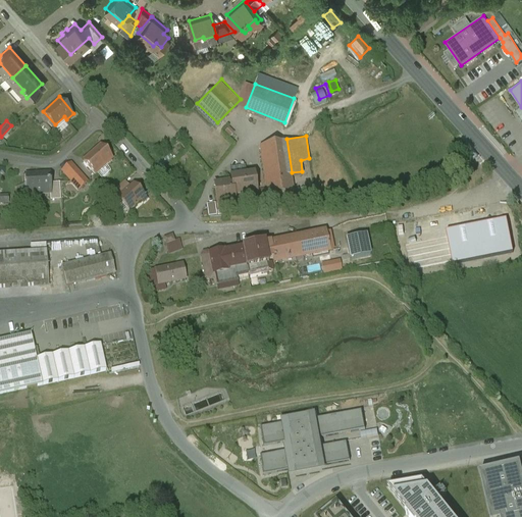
[(286,139),(260,143),(267,194),(294,191),(292,172),(286,139)]
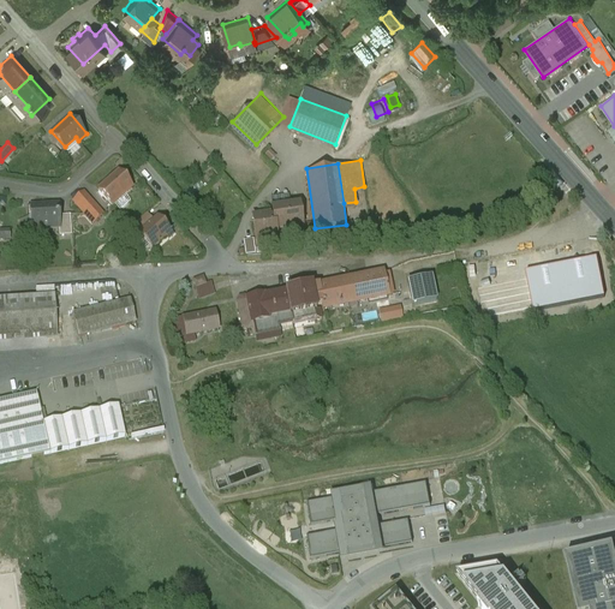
[(118,168),(99,185),(113,202),(132,184),(118,168)]
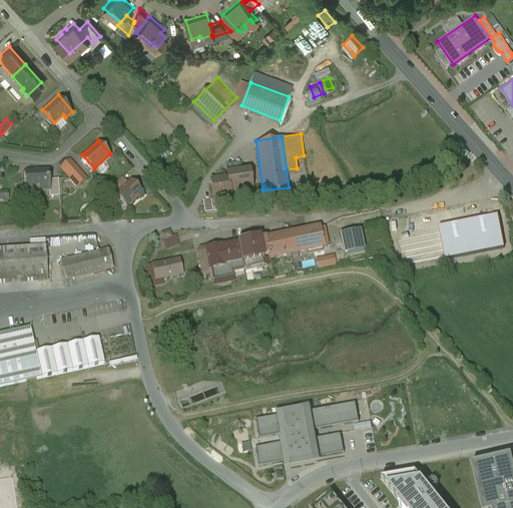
[(86,175),(70,157),(61,165),(77,183),(86,175)]
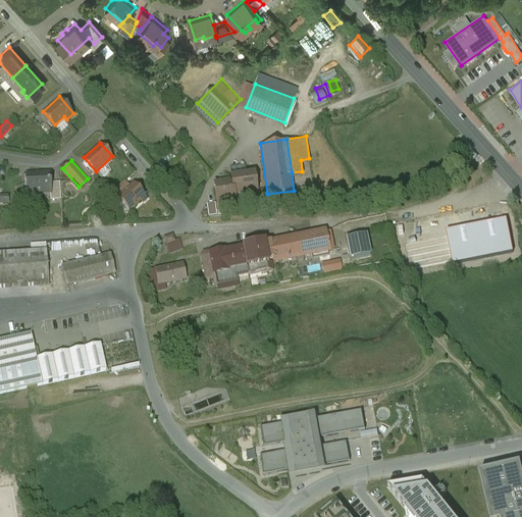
[(50,170),(27,171),(28,191),(50,190),(51,190),(50,179),(50,170)]
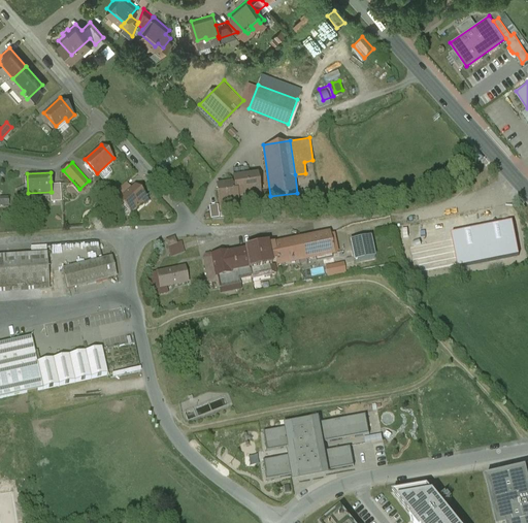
[(257,173),(234,176),(235,185),(236,195),(259,191),(257,173)]
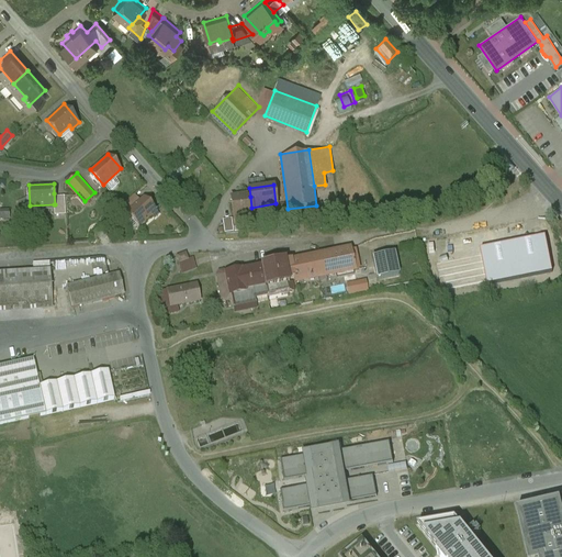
[(134,191),(122,202),(127,209),(139,198),(134,191)]
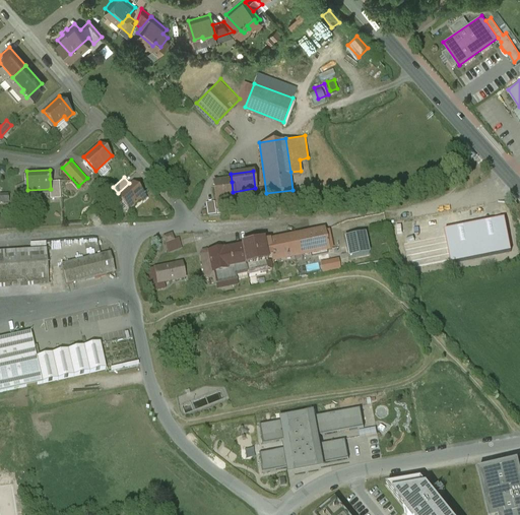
[(60,178),(50,179),(51,189),(50,189),(51,196),(61,195),(60,178)]
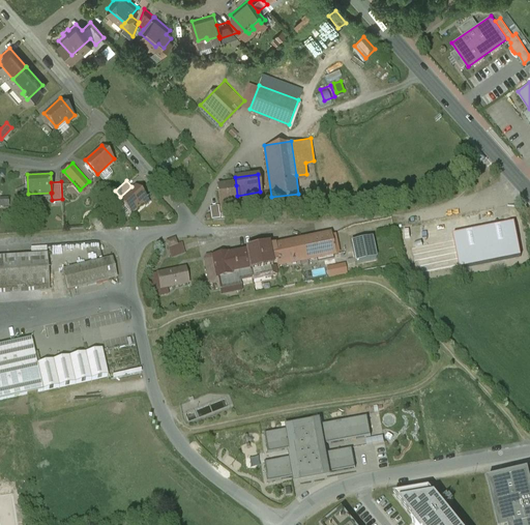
[(232,182),(222,184),(218,187),(221,205),(238,202),(237,196),(236,185),(233,186),(232,182)]
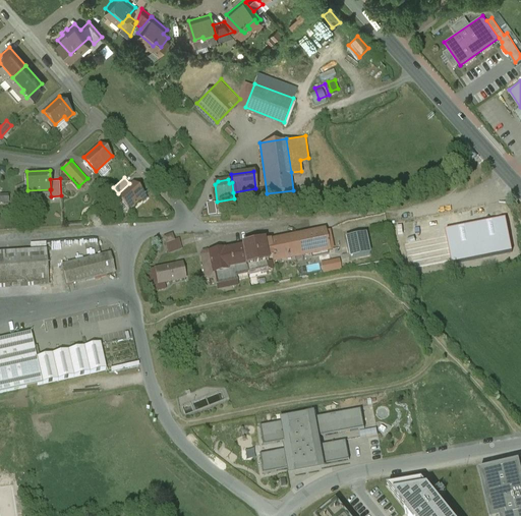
[(118,193),(117,194),(129,208),(146,193),(133,180),(129,183),(118,193)]
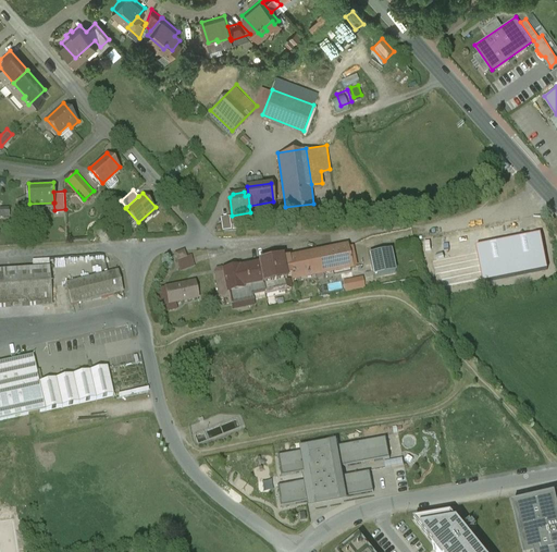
[(347,246),(293,257),(296,273),(350,262),(347,246)]
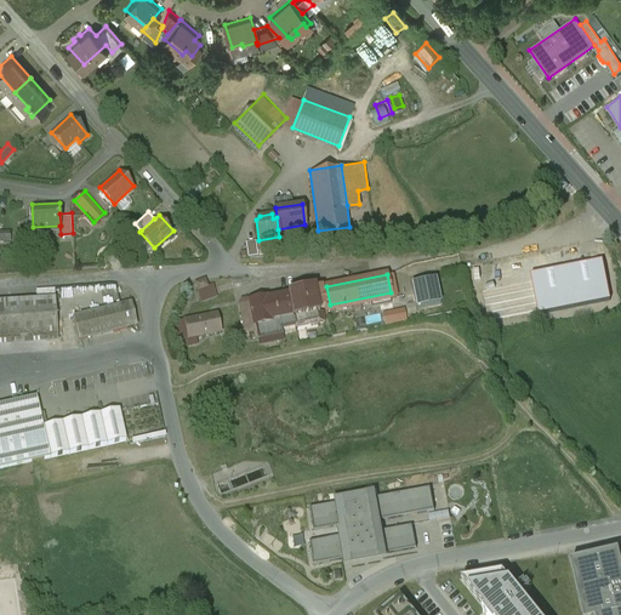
[(205,275),(195,279),(198,286),(208,283),(205,275)]
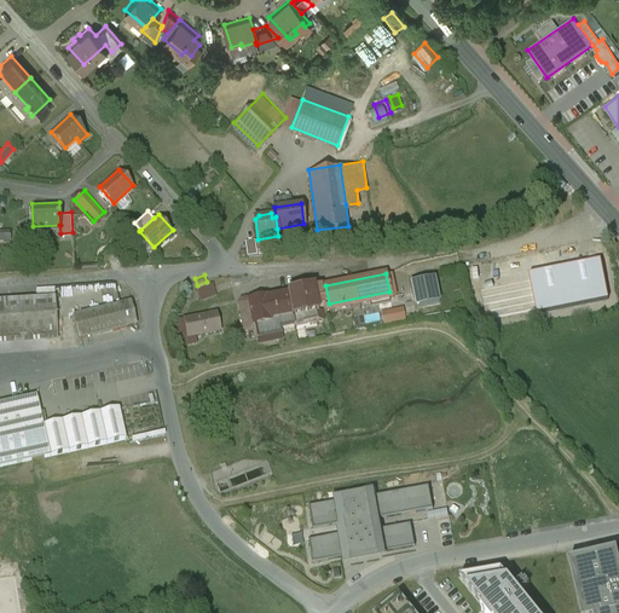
[(410,281),(415,304),(438,299),(434,276),(410,281)]
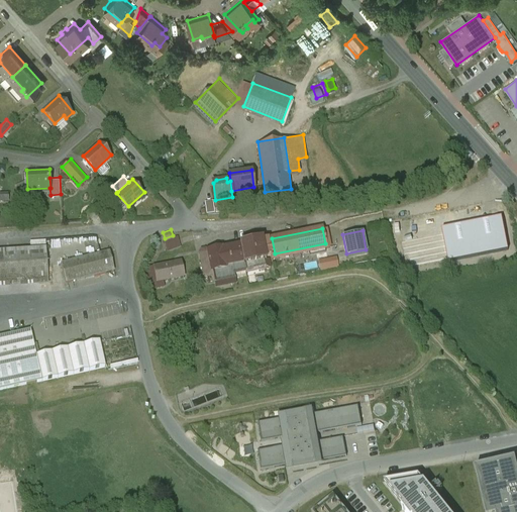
[(233,244),(222,246),(221,245),(208,248),(206,245),(202,246),(200,250),(202,257),(205,258),(206,261),(203,263),(205,271),(208,273),(213,272),(215,279),(235,275),(234,270),(266,264),(265,257),(266,257),(265,253),(271,251),(271,253),(275,253),(272,238),(271,235),(262,237),(262,236),(232,242),(233,244)]
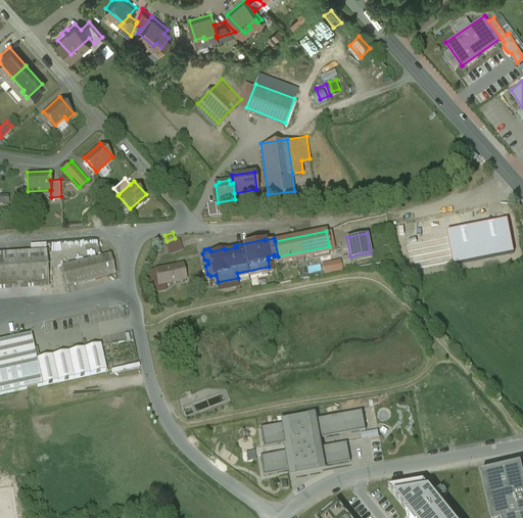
[(0,250),(0,281),(49,278),(47,247),(0,250)]
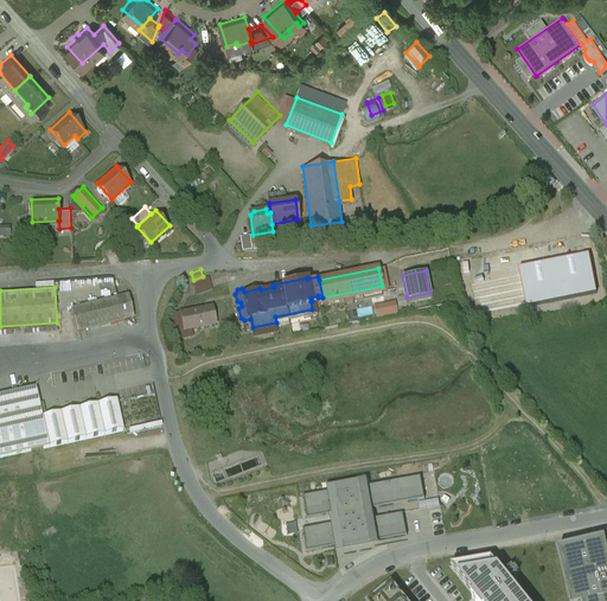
[(128,292),(71,305),(77,327),(132,314),(133,314),(128,292)]
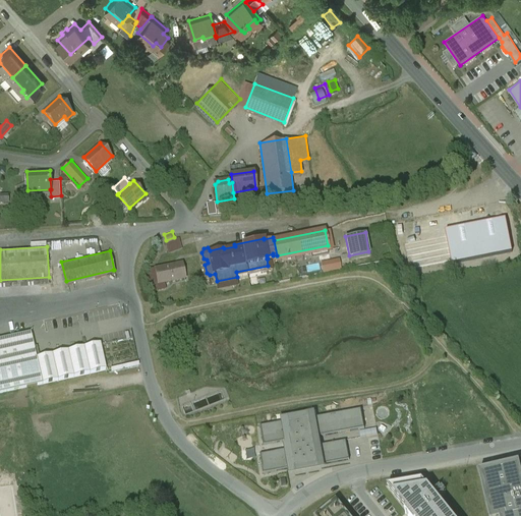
[(324,260),(326,269),(345,265),(343,255),(324,260)]
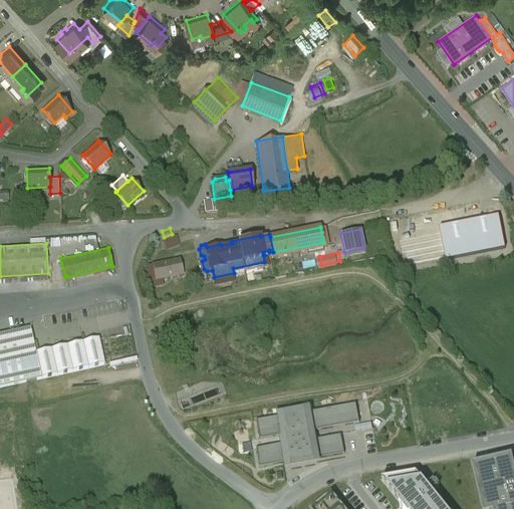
[(180,258),(154,264),(156,276),(182,271),(180,258)]
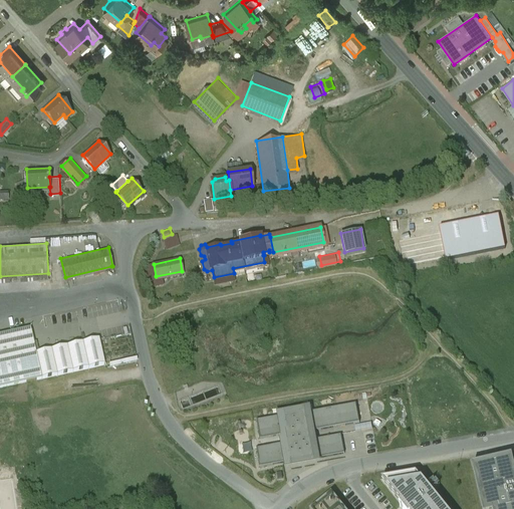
[(30,325),(0,331),(0,385),(41,375),(35,348),(38,347),(36,339),(33,339),(30,325)]
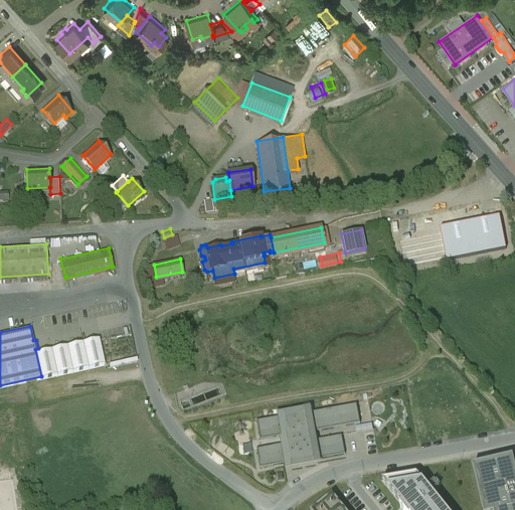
[(100,335),(38,348),(35,349),(41,376),(106,362),(100,335)]
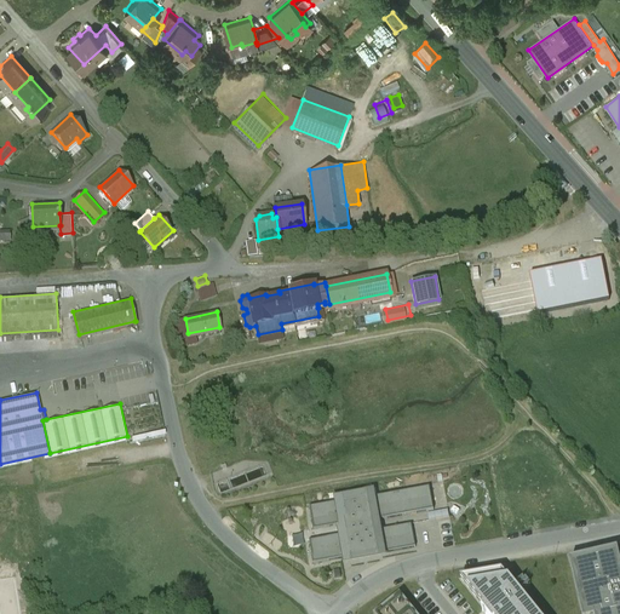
[(383,514),(435,504),(431,481),(378,489),(377,481),(333,489),(334,497),(310,500),(314,522),(338,517),(340,529),(310,534),(314,556),(344,551),(345,556),(389,547),(388,545),(417,540),(413,518),(384,523),(383,514)]
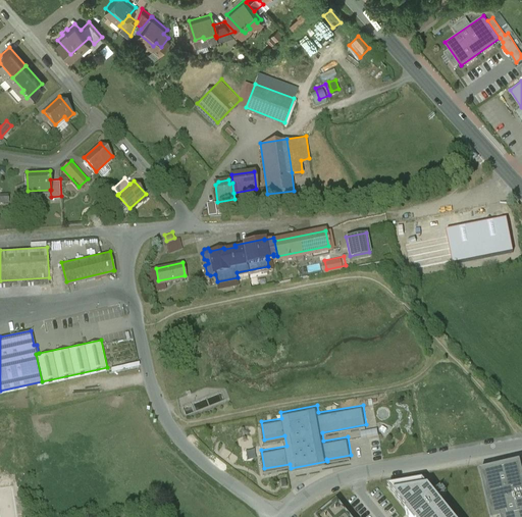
[(521,516),(521,467),(521,461),(480,471),(490,516),(521,516)]
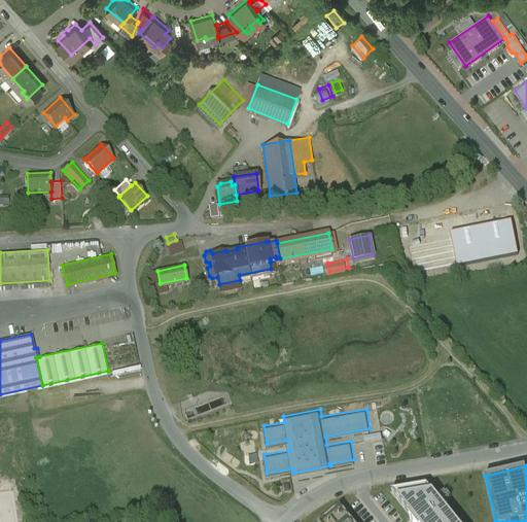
[(458,521),(427,483),(392,489),(413,515),(411,516),(415,521),(458,521)]
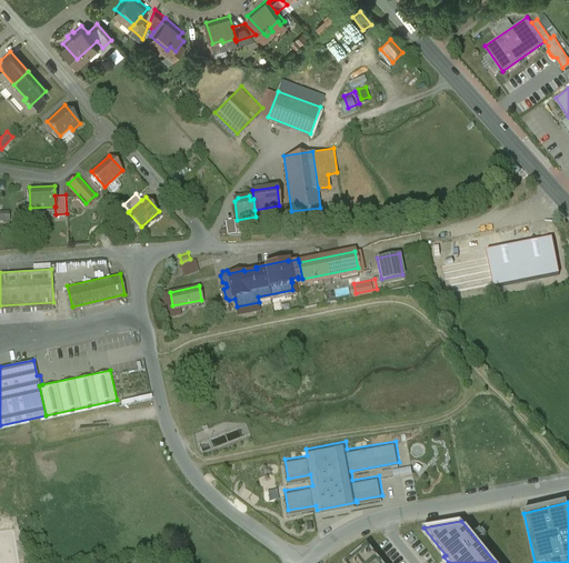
[(383,562),(368,543),(343,562),(383,562)]
